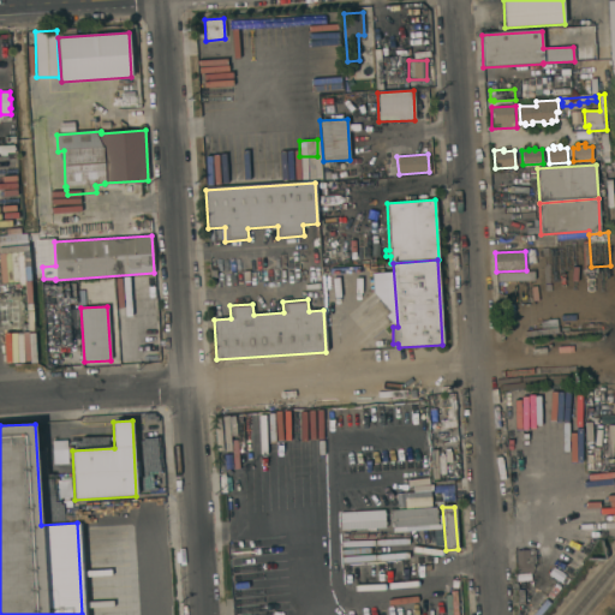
[(392,530),(437,529),(436,508),(390,509),(392,530)]
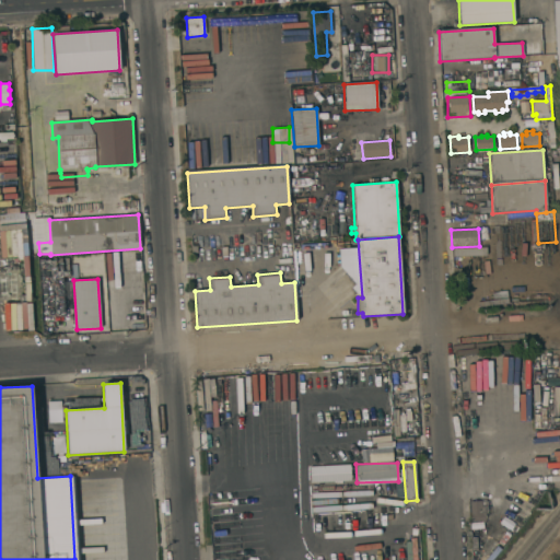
[(349,465),(308,466),(310,482),(349,481),(349,465)]
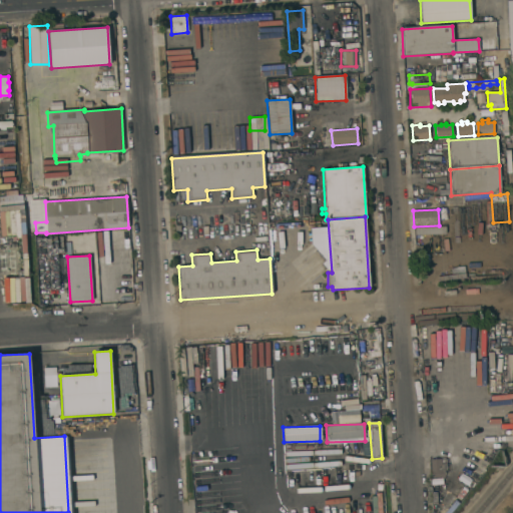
[(430,461),(430,460),(446,458),(446,460),(447,471),(444,471),(445,477),(431,478),(430,461)]
